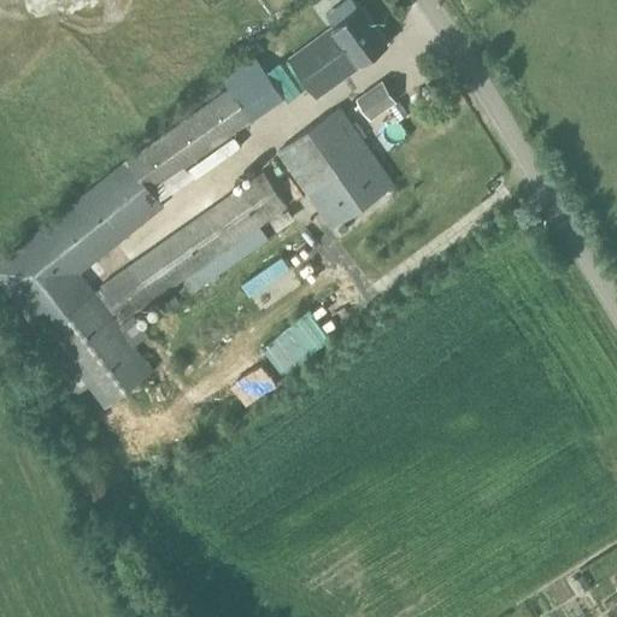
[(388,45),(360,7),(333,27),(333,28),(288,59),(316,98),(360,65),(388,45)]
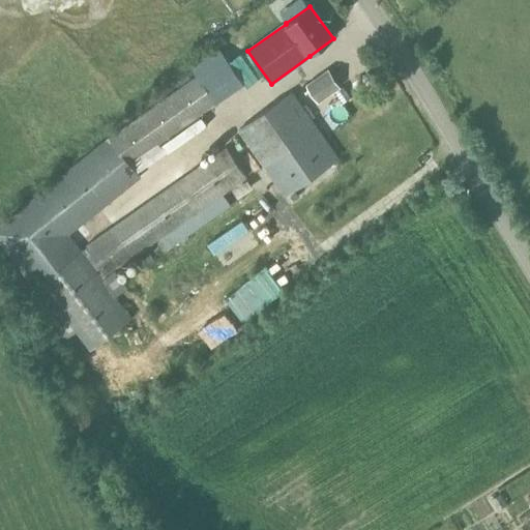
[(219,96),(242,81),(225,56),(202,71),(219,96)]
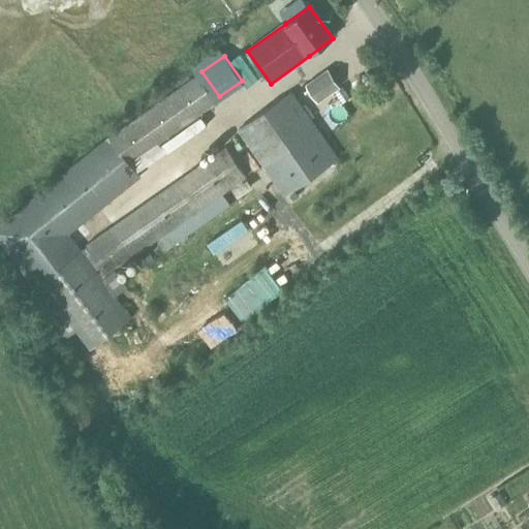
[(340,87),(329,69),(306,85),(317,102),(340,87)]
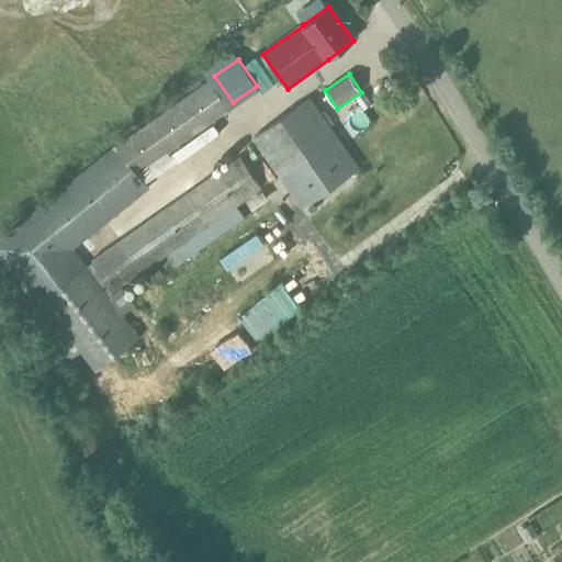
[(141,335),(120,306),(119,307),(92,273),(98,270),(112,291),(261,188),(239,157),(91,260),(87,263),(74,248),(149,187),(138,172),(229,108),(210,80),(115,146),(0,238),(0,256),(43,311),(35,317),(54,343),(60,337),(89,374),(141,335)]
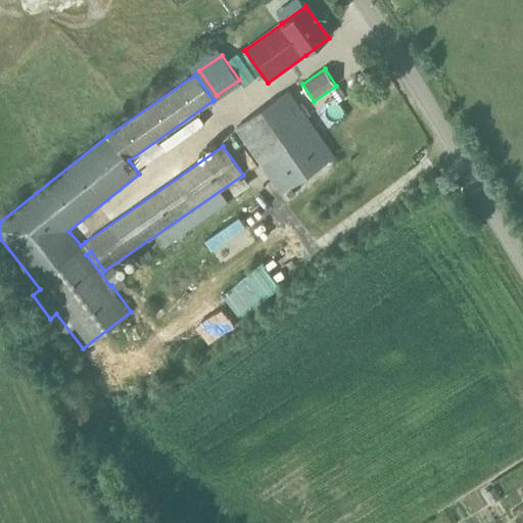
[(334,155),(289,91),(236,129),(239,133),(235,136),(241,145),(246,142),(281,192),(334,155)]
